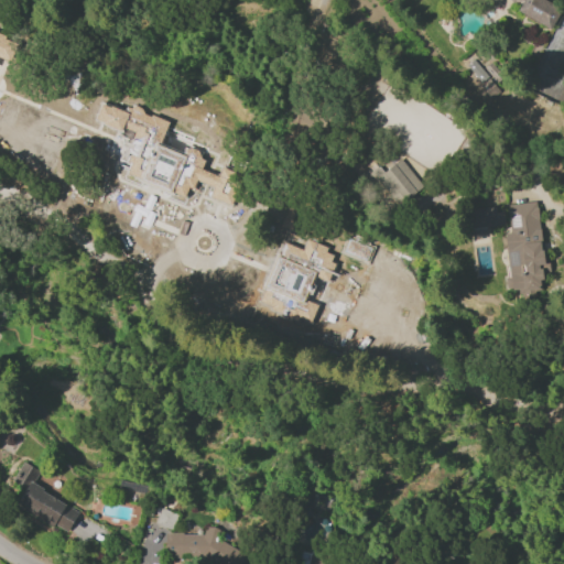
[(0,57),(10,62),(18,41),(0,33),(0,57)]
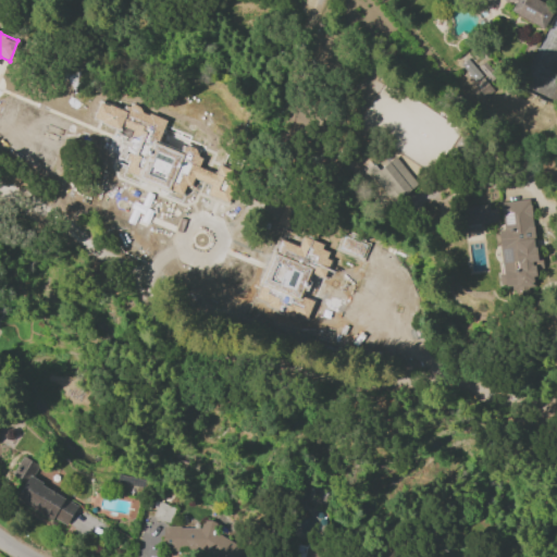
[(493,89),(466,59),(458,65),(485,96),(493,89)]
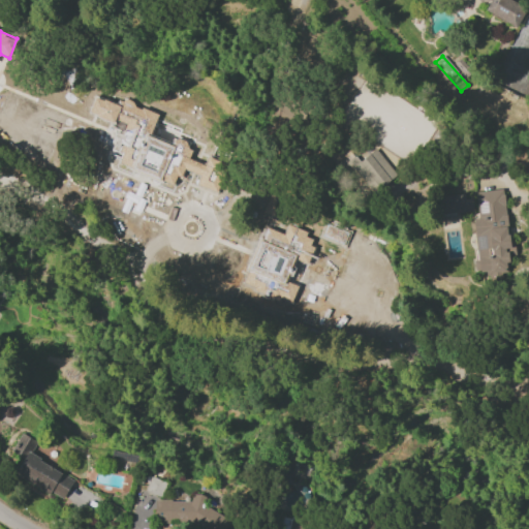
[(174,184),(183,170),(183,169),(196,174),(196,187),(215,191),(222,164),(209,155),(203,162),(189,159),(189,142),(175,137),(170,143),(157,138),(156,138),(151,135),(157,113),(139,106),(129,99),(118,99),(116,101),(93,95),(89,111),(105,123),(100,143),(107,145),(107,152),(118,155),(118,169),(174,184)]
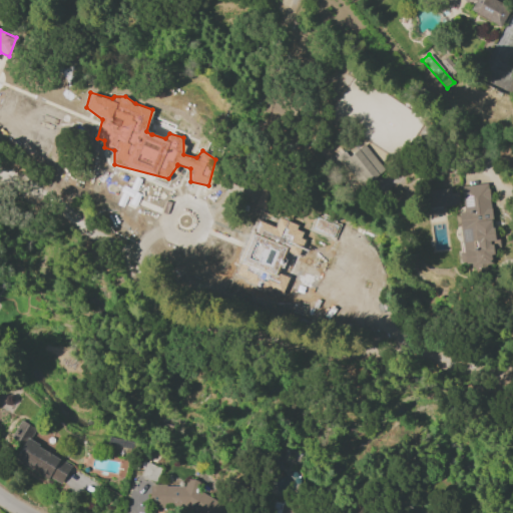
[(344,151),(337,156),(361,186),(384,168),(364,144),(348,156),(344,151)]
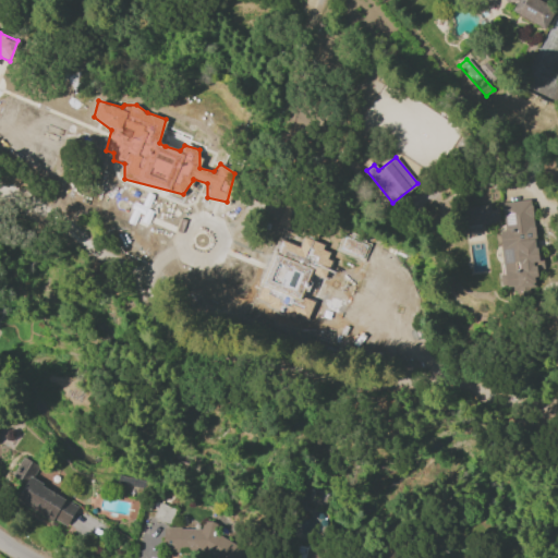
[(501,202),(504,230),(497,231),(501,275),(499,275),(500,288),(534,284),(533,275),(543,274),(542,256),(536,257),(531,199),(501,202)]
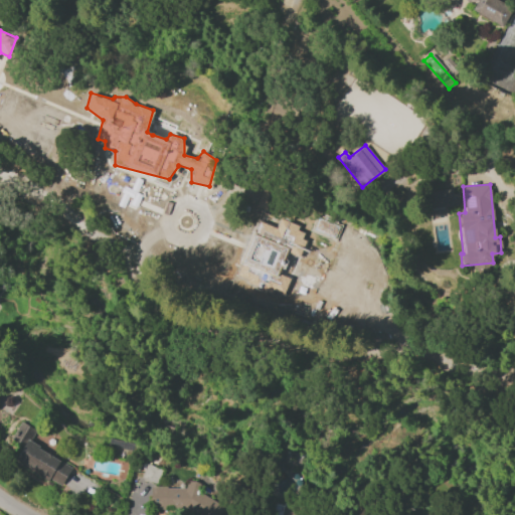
[(254,205),(275,212),(282,194),(262,187),(254,205)]
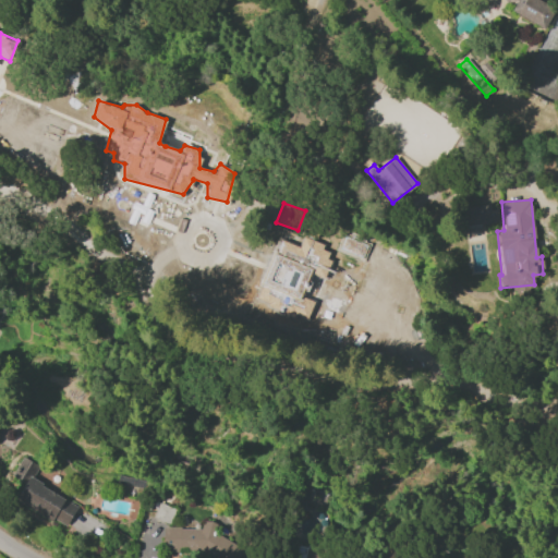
[(367,244),(343,234),(338,250),(362,258),(367,244)]
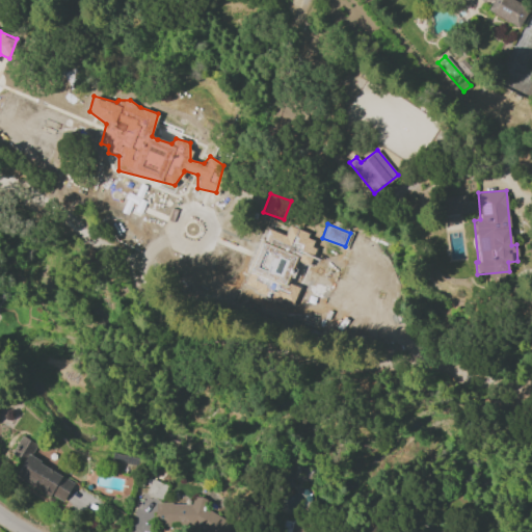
[(263,227),(243,289),(293,304),(299,286),(289,283),(295,262),(309,266),(317,240),(308,238),(309,232),(288,225),(285,234),(263,227)]
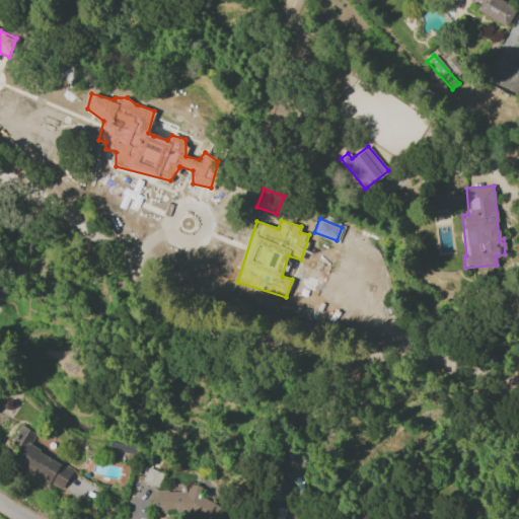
[(61,491),(72,469),(28,446),(35,433),(20,425),(10,443),(23,450),(14,466),(61,491)]
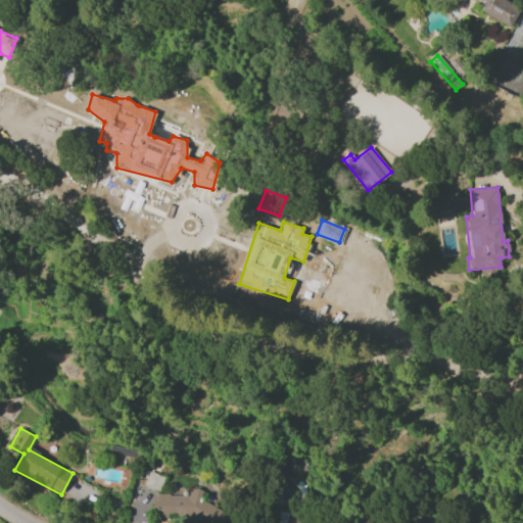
[(287,472),(306,474),(308,460),(289,457),(287,472)]
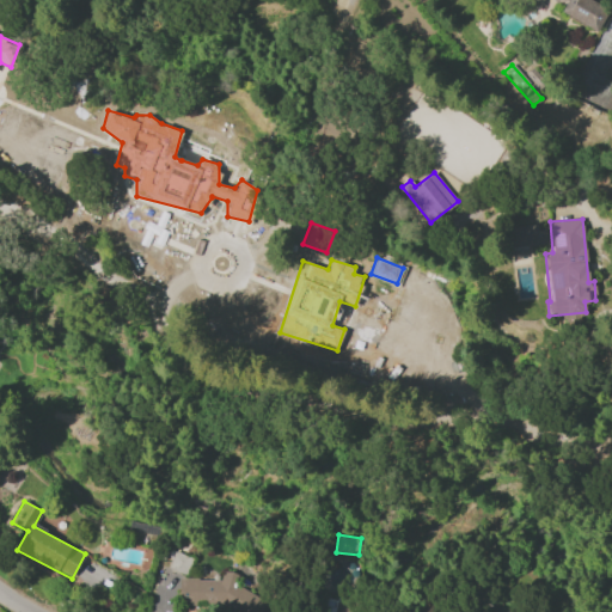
[(191,557),(173,551),(167,568),(185,575),(191,557)]
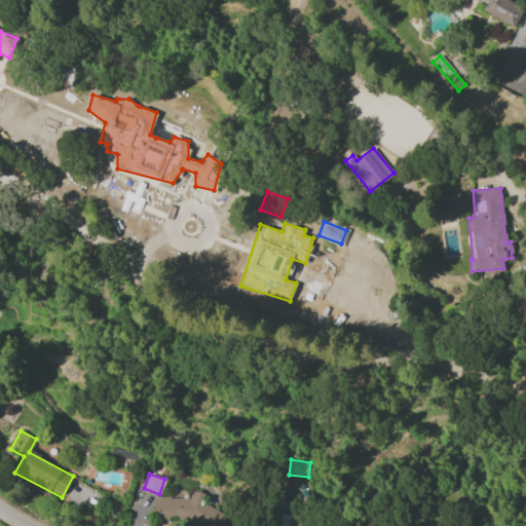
[(153,497),(153,518),(158,519),(176,519),(192,525),(223,525),(228,515),(200,504),(204,494),(196,490),(191,490),(188,497),(153,497)]
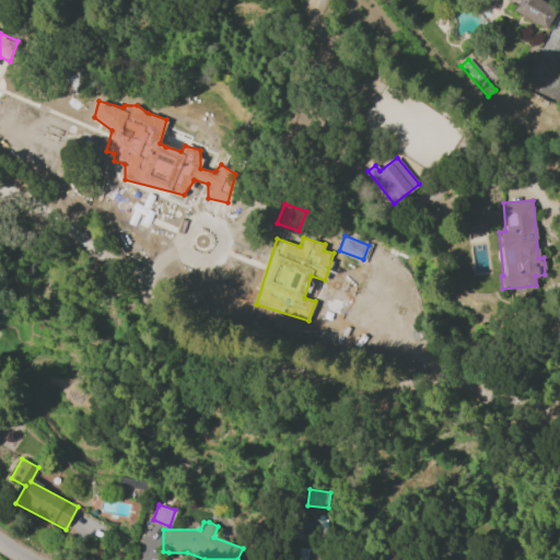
[(357,559),(299,546),(294,559),(357,559)]
